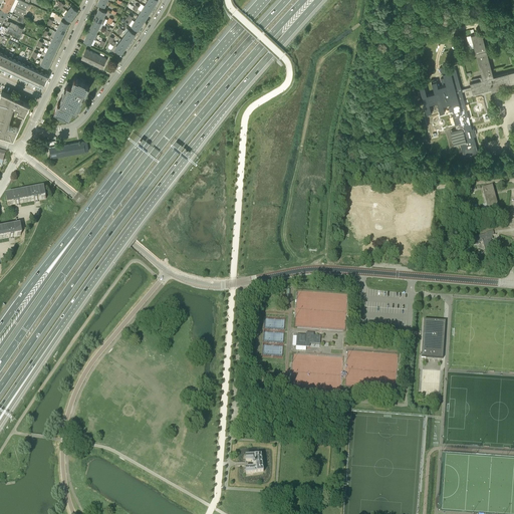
[(2,0),(0,5),(12,12),(18,15),(23,17),(26,10),(4,0),(2,0)]
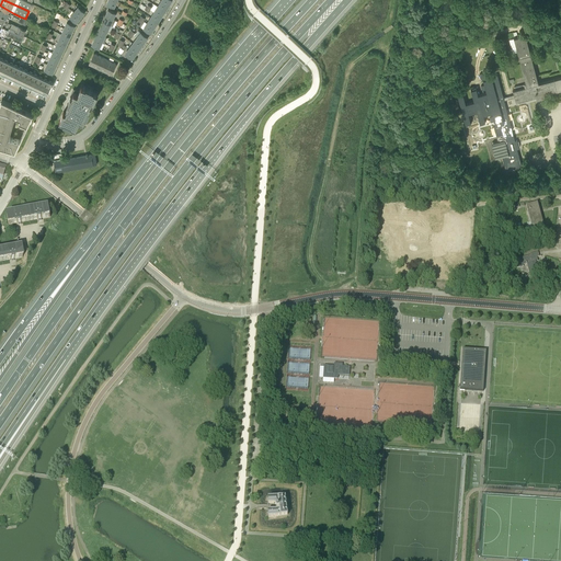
[(4,0),(29,11),(32,3),(26,1),(23,0),(4,0)]
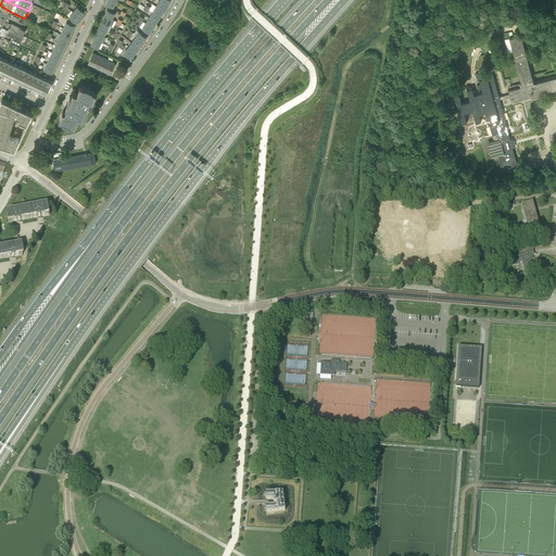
[(163,11),(166,5),(160,1),(156,7),(163,11)]
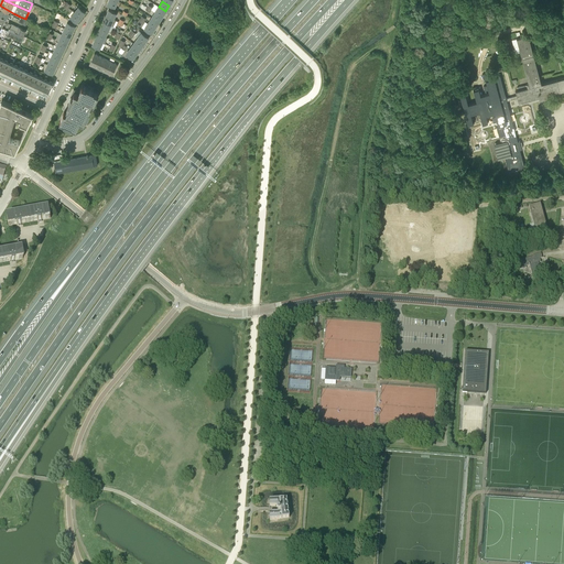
[(0,6),(0,24),(23,36),(25,31),(11,23),(11,24),(8,22),(10,17),(11,17),(13,13),(0,6)]
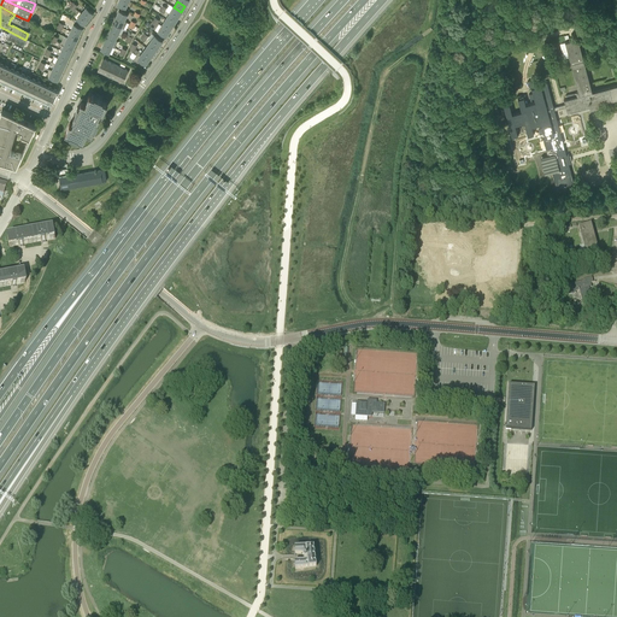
[(81,13),(88,19),(93,13),(86,7),(81,13)]
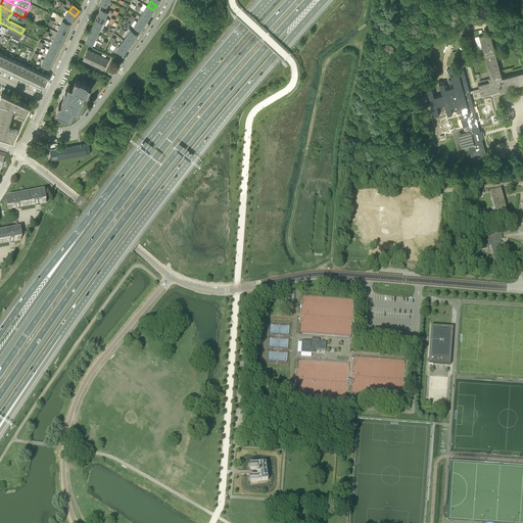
[(143,11),(150,15),(153,10),(147,6),(143,11)]
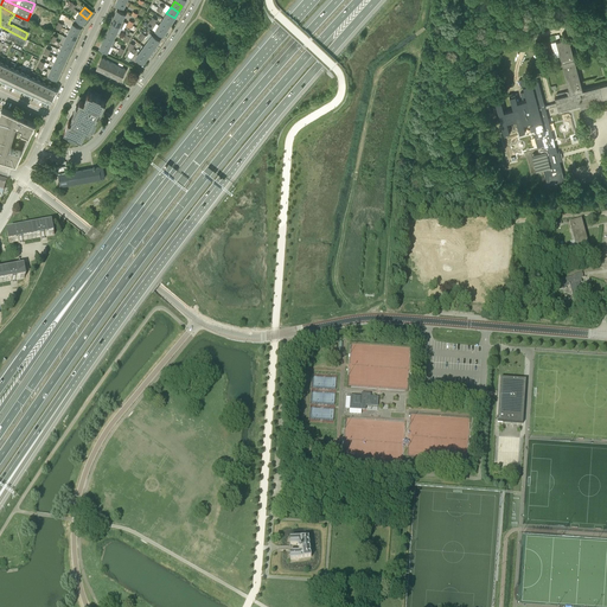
[(114,17),(122,20),(126,14),(117,11),(114,17)]
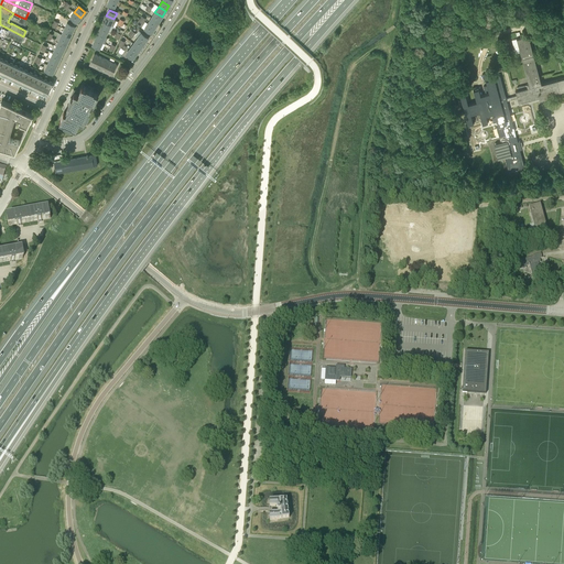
[(76,23),(80,18),(74,12),(69,18),(76,23)]
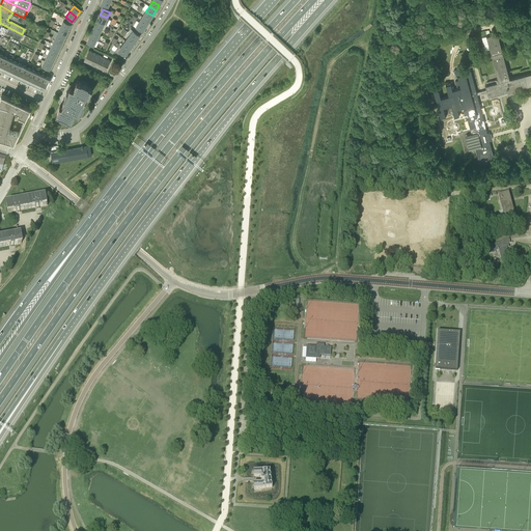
[(142,17),(149,21),(152,16),(145,11),(142,17)]
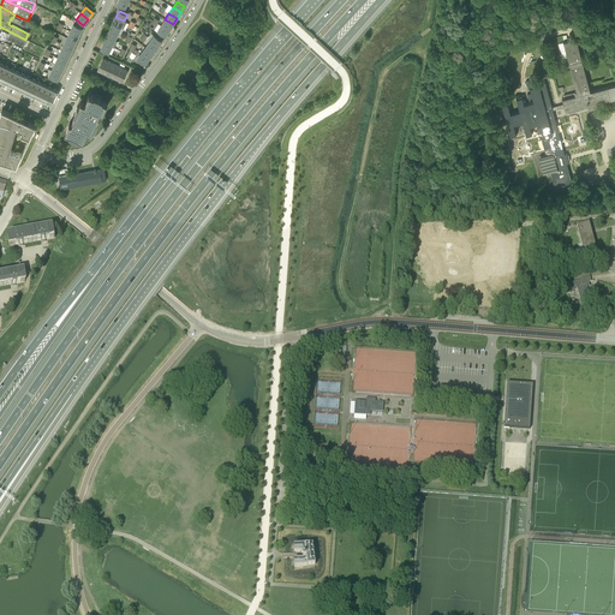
[(113,24),(120,28),(124,29),(126,22),(124,21),(115,17),(113,24)]
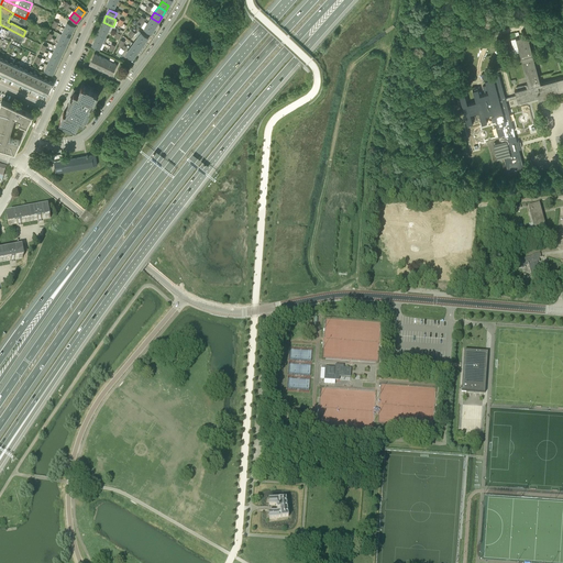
[(28,20),(25,19),(20,17),(19,20),(18,22),(25,25),(28,20)]
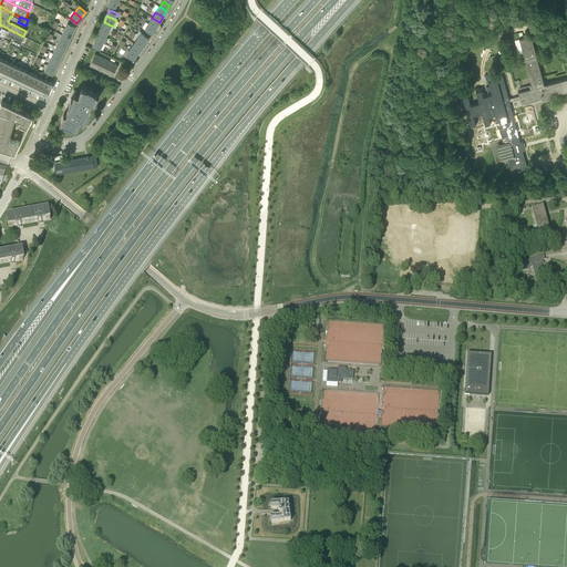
[(148,23),(156,28),(160,22),(152,18),(148,23)]
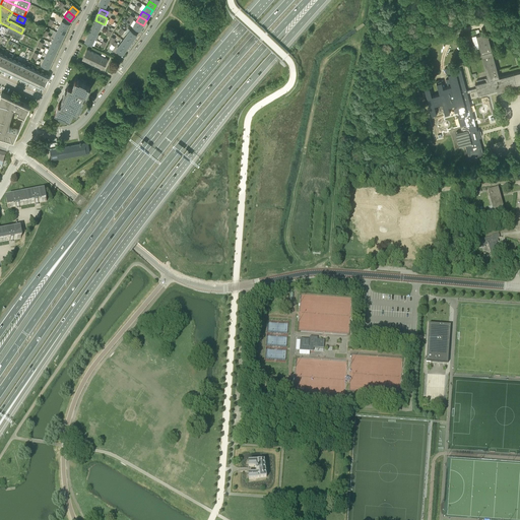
[(59,25),(66,29),(69,23),(62,20),(59,25)]
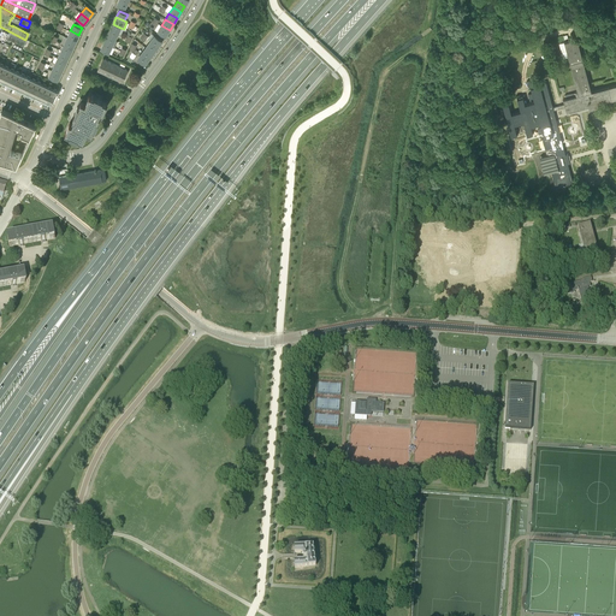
[(110,30),(118,34),(120,28),(113,24),(110,30)]
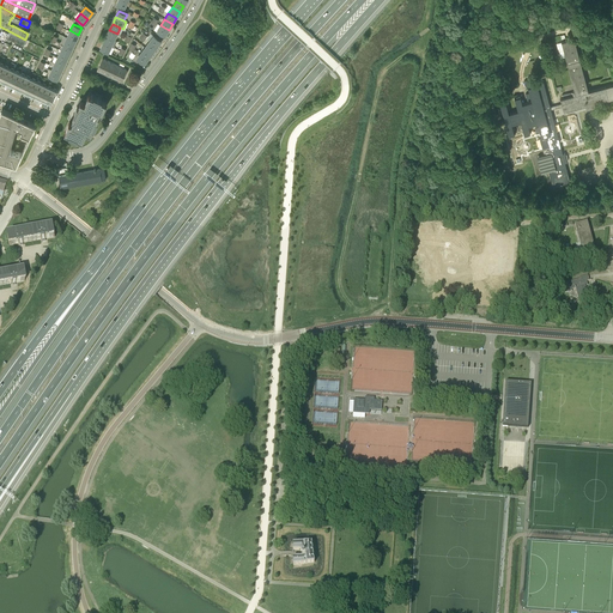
[(169,30),(161,25),(157,31),(164,36),(169,30)]
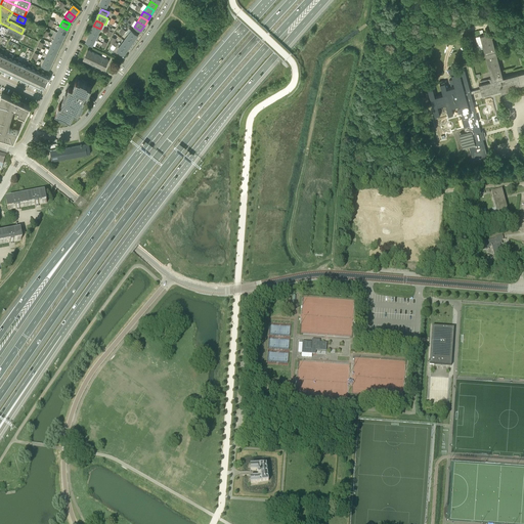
[(23,34),(22,34),(0,23),(0,34),(3,36),(5,32),(19,39),(23,34)]
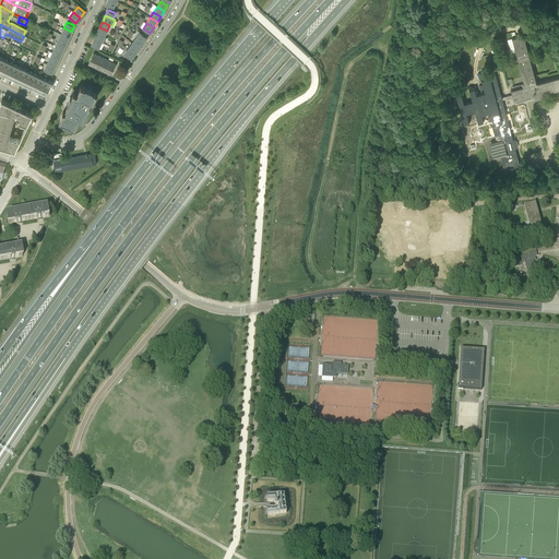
[(61,34),(69,37),(71,32),(63,27),(61,34)]
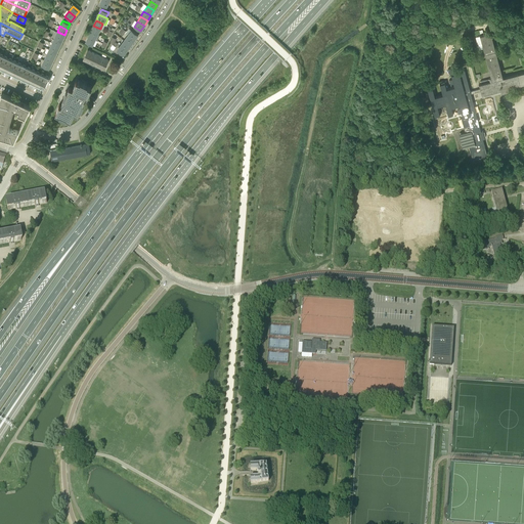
[(91,31),(97,34),(100,29),(93,26),(91,31)]
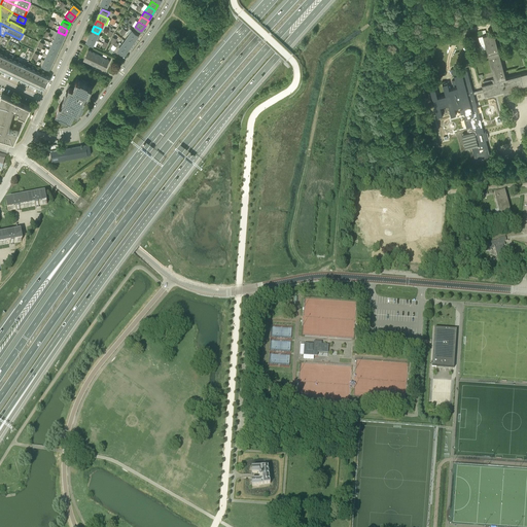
[(129,36),(135,40),(139,35),(132,30),(129,36)]
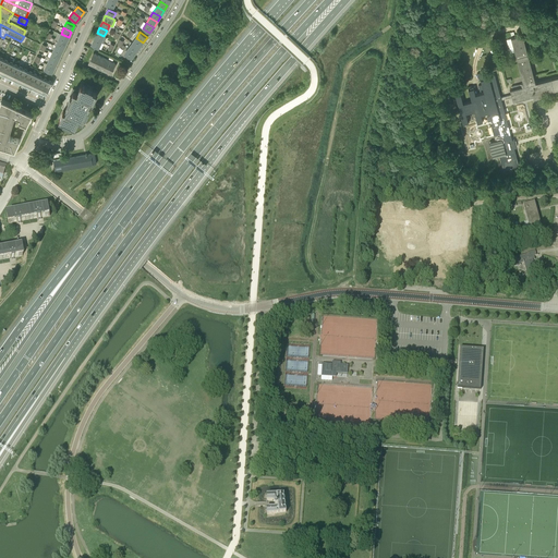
[(94,39),(101,43),(104,44),(106,37),(104,36),(97,33),(94,39)]
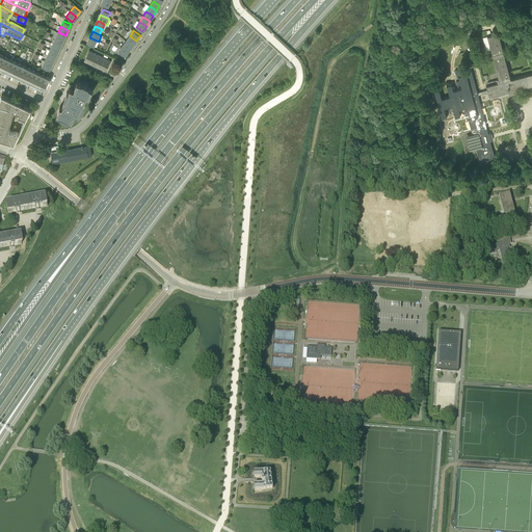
[(54,37),(55,38),(62,42),(65,35),(58,32),(57,32),(54,37)]
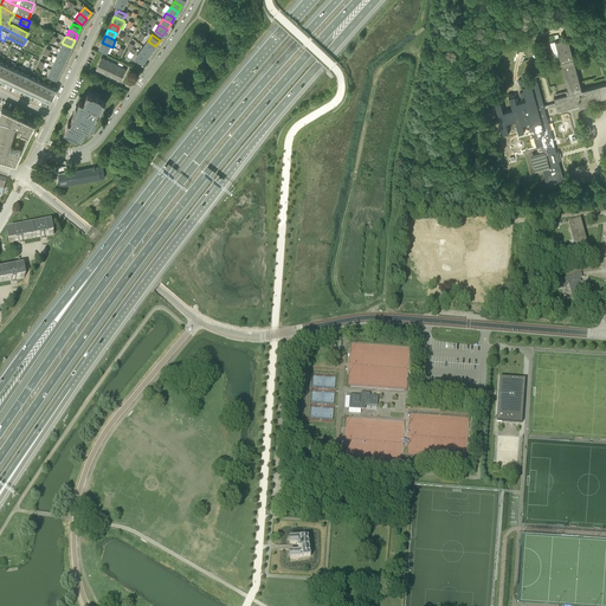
[(523,131),(522,124),(532,122),(535,136),(533,136),(537,153),(530,155),(535,172),(542,169),(547,185),(563,180),(559,161),(561,161),(558,152),(556,152),(545,109),(556,105),(558,110),(579,104),(579,108),(588,105),(587,102),(605,97),(605,83),(581,90),(567,38),(555,42),(567,89),(566,90),(567,94),(549,98),(550,103),(543,105),(537,81),(529,83),(530,84),(527,85),(526,78),(519,79),(520,88),(522,88),(526,101),(516,103),(514,96),(509,97),(511,110),(503,113),(500,102),(495,104),(502,134),(508,133),(505,123),(515,121),(519,133),(523,131)]
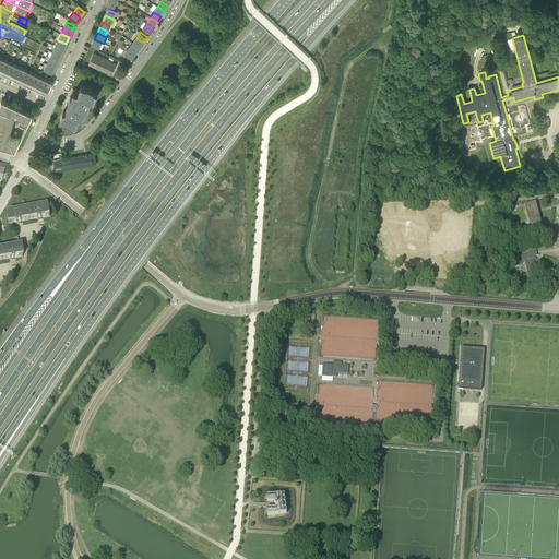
[(139,48),(143,43),(137,38),(132,43),(139,48)]
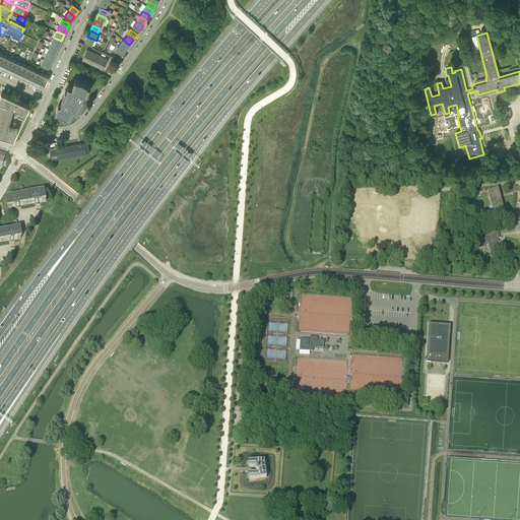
[(94,40),(87,37),(85,42),(91,45),(94,40)]
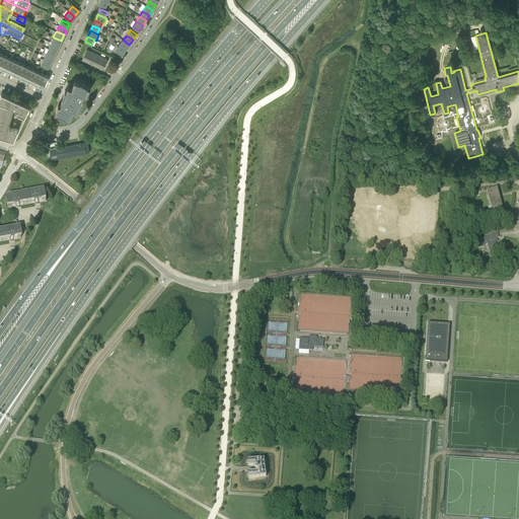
[(51,43),(59,46),(61,41),(54,38),(51,43)]
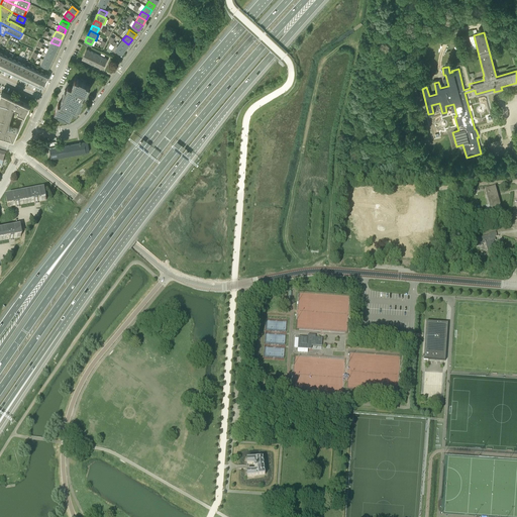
[(119,44),(125,49),(128,44),(122,39),(119,44)]
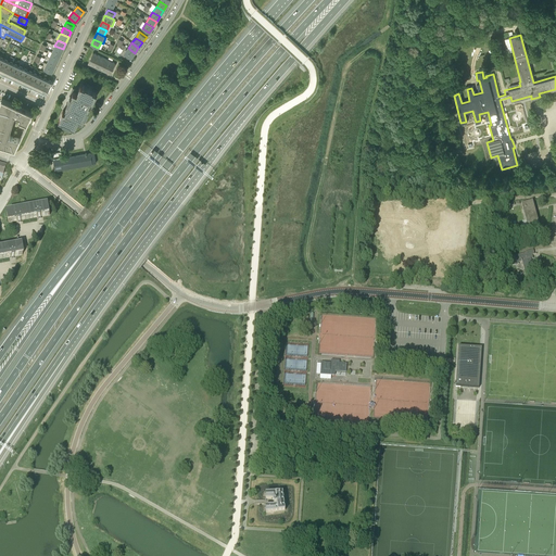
[(52,51),(60,55),(63,49),(54,46),(52,51)]
